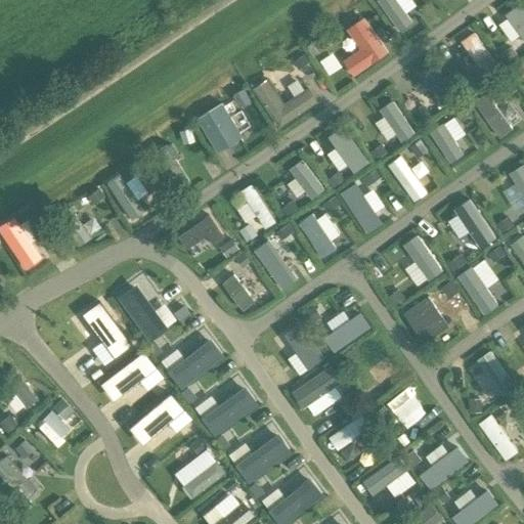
[(396,0),(377,0),(377,1),(399,33),(412,24),(396,0)]
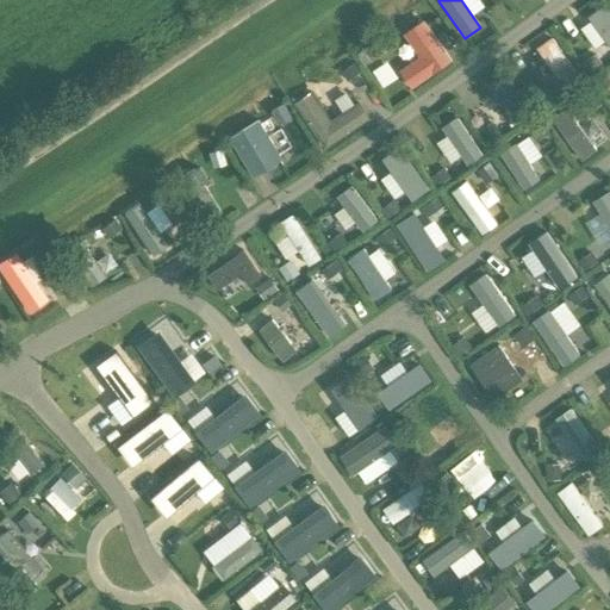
[(609,12),(605,6),(589,18),(609,48),(609,12)]
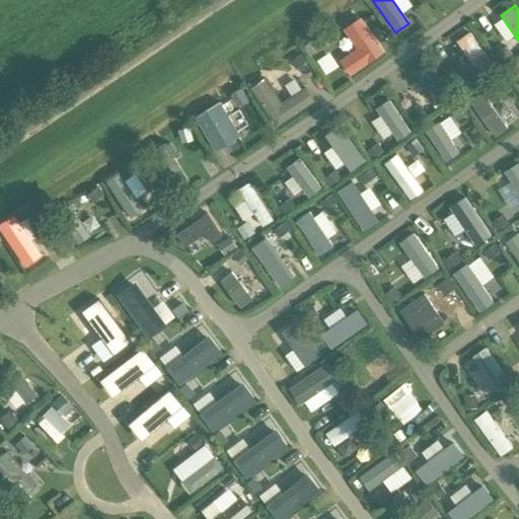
[(384,52),(359,17),(342,29),(357,50),(339,63),(349,77),(384,52)]
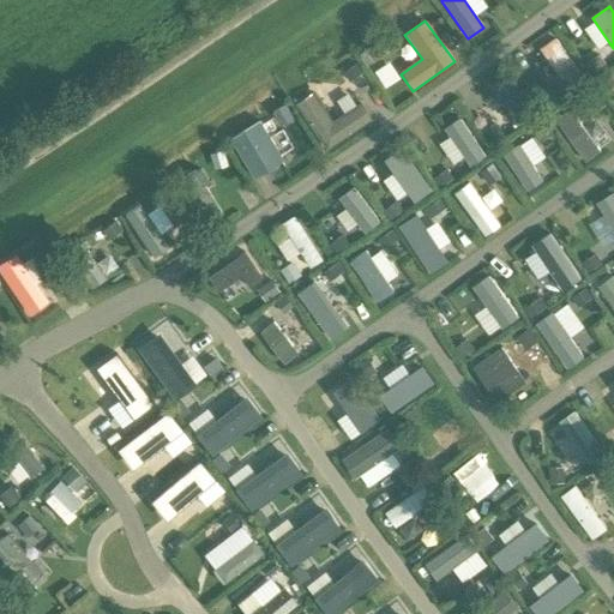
[(557,37),(540,49),(571,92),(588,79),(557,37)]
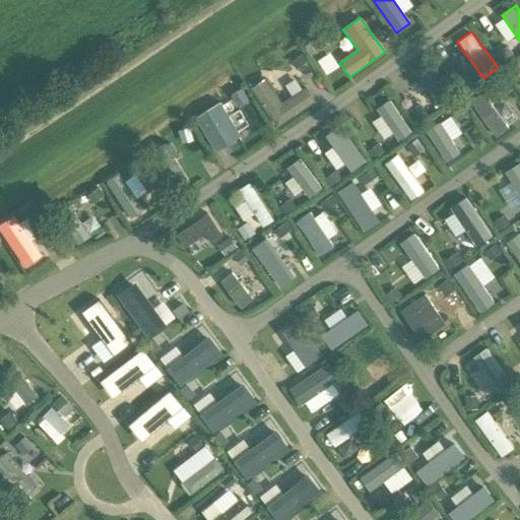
[(514,55),(508,48),(498,55),(502,63),(514,55)]
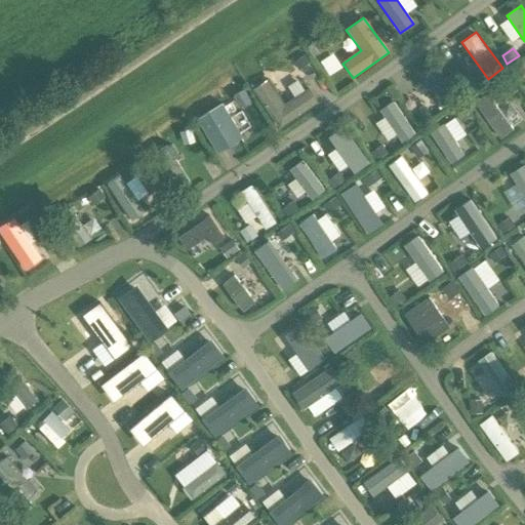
[(454,102),(431,67),(419,74),(442,110),(454,102)]
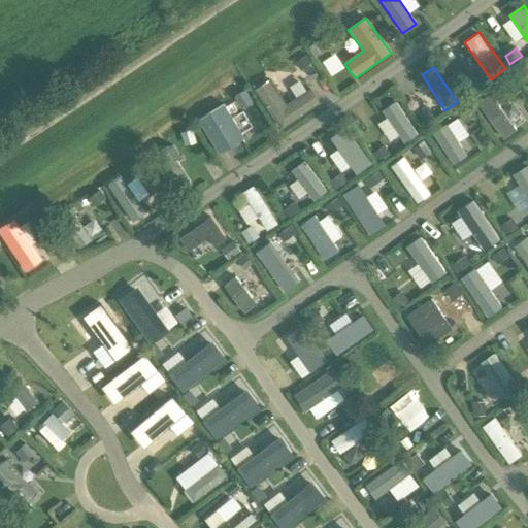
[(480,87),(474,78),(463,86),(468,94),(480,87)]
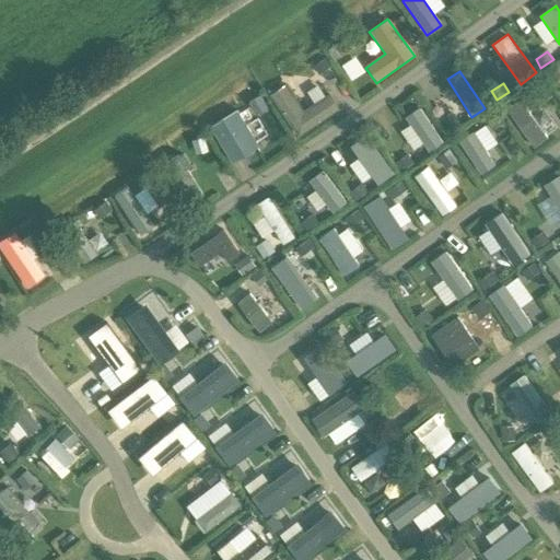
[(552,97),(543,84),(534,91),(544,104),(552,97)]
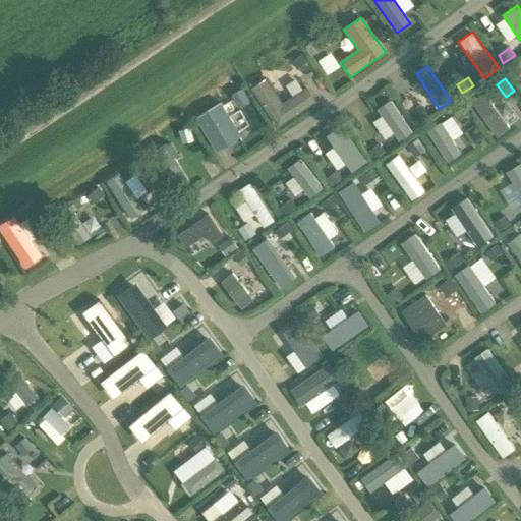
[(267,79),(252,90),(278,127),(315,103),(306,89),(283,104),(267,79)]
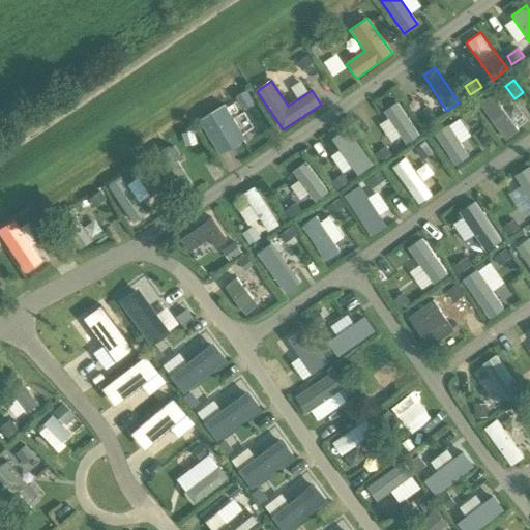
[(519,133),(494,96),(480,105),(506,142),(519,133)]
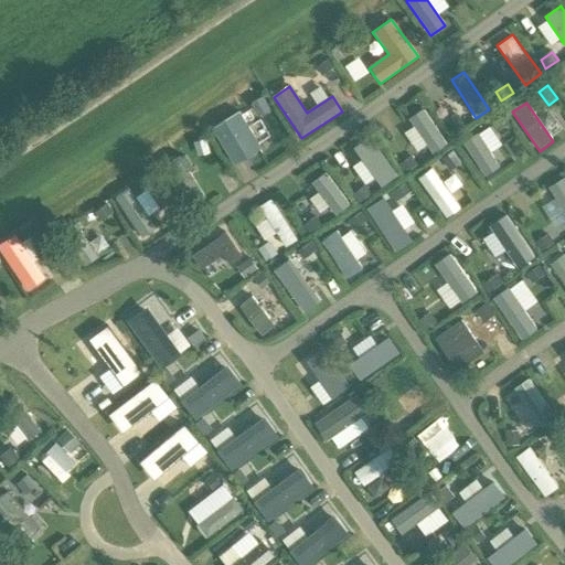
[(447,145),(424,109),(409,120),(433,155),(447,145)]
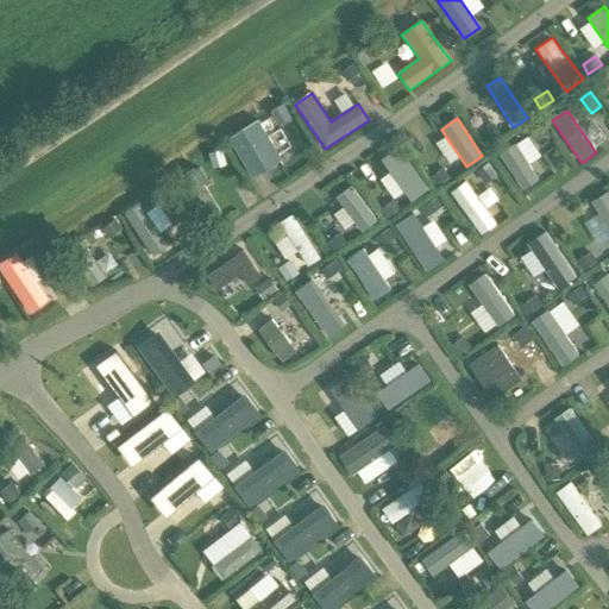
[(258,120),(226,139),(250,180),(282,161),(258,120)]
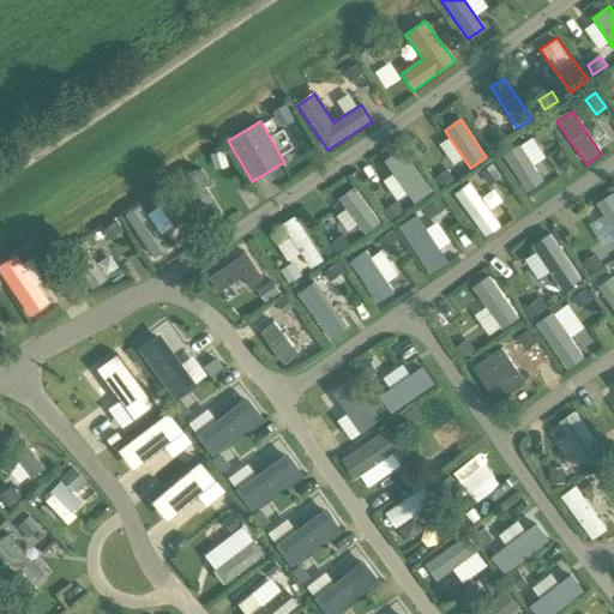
[(506,138),(499,125),(486,133),(493,145),(506,138)]
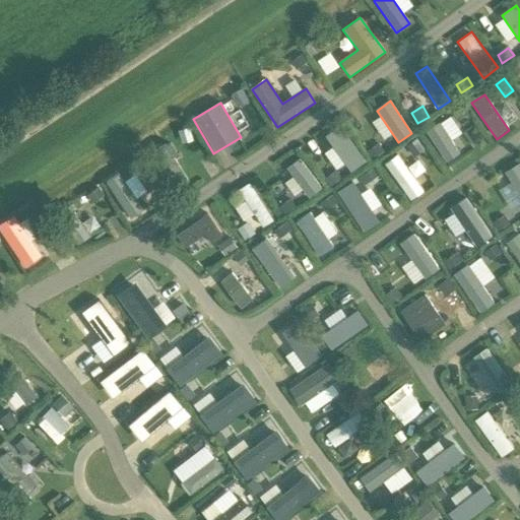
[(459,154),(440,123),(427,132),(447,165),(459,154)]
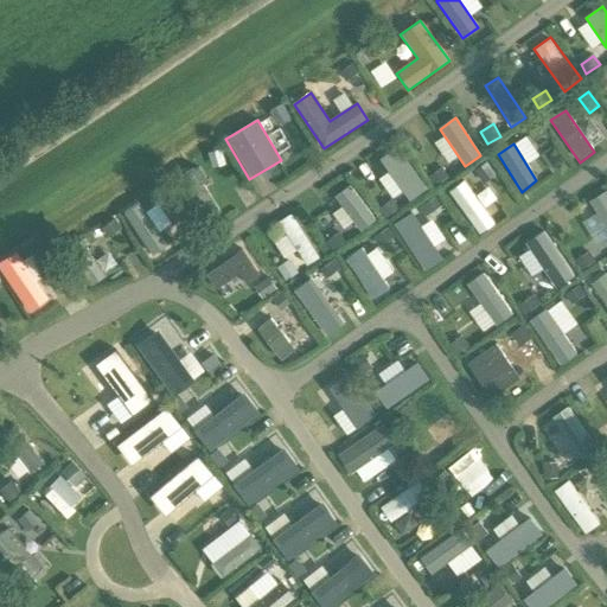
[(427,190),(397,148),(379,161),(409,203),(427,190)]
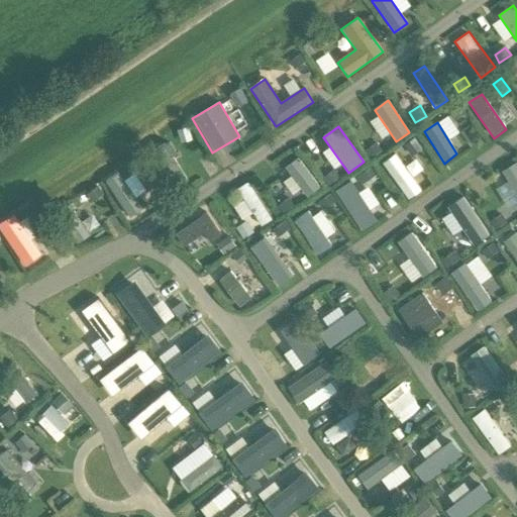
[(422,149),(414,138),(404,146),(412,158),(422,149)]
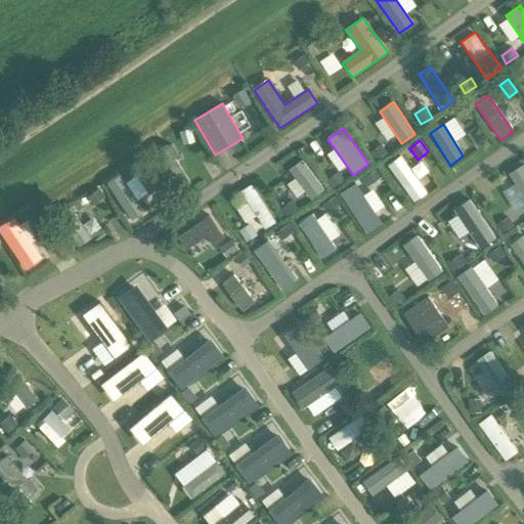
[(177,192),(190,184),(166,145),(153,154),(177,192)]
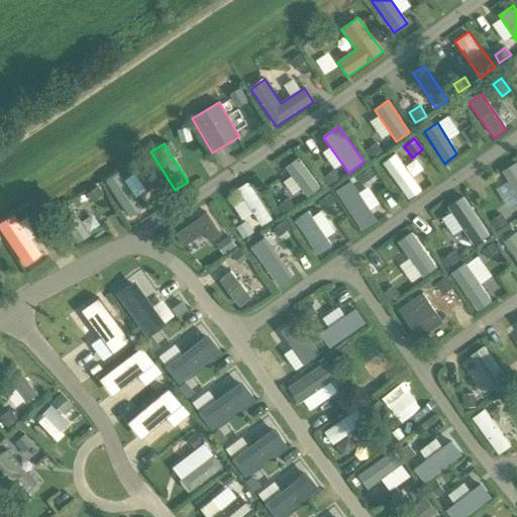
[(382,150),(376,143),(365,151),(370,160),(382,150)]
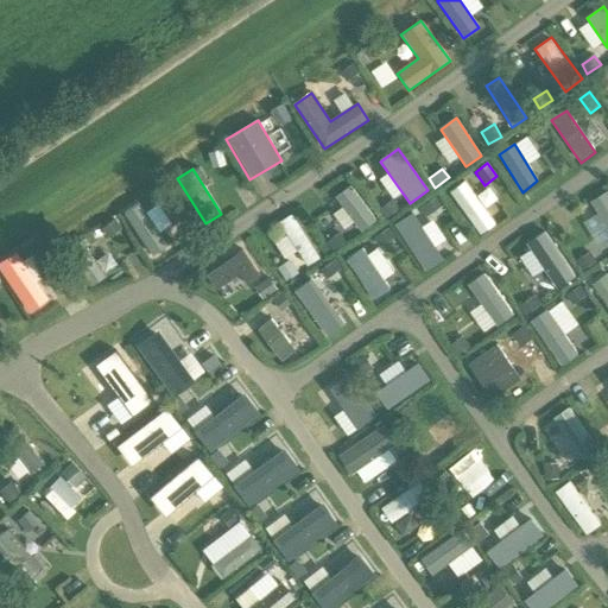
[(495,226),(464,182),(448,194),(481,236),(495,226)]
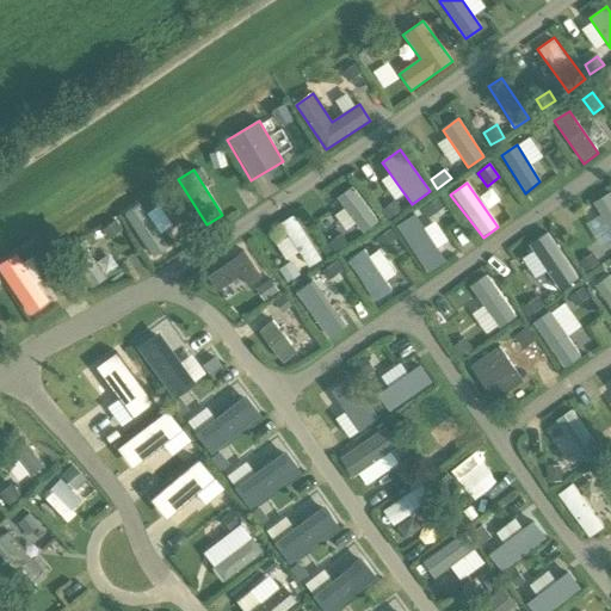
[(378,223),(352,187),(337,198),(363,235),(378,223)]
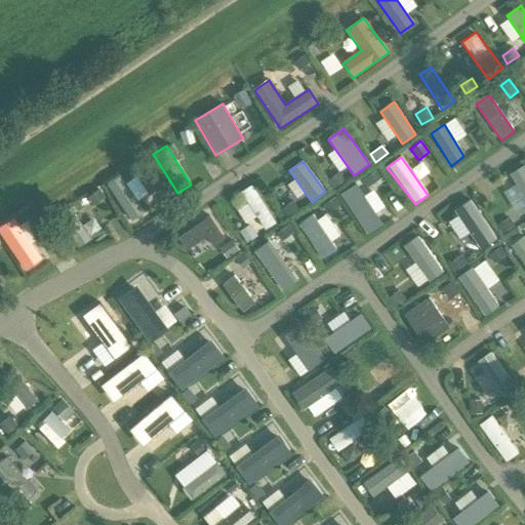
[(524,165),(510,175),(524,200),(524,165)]
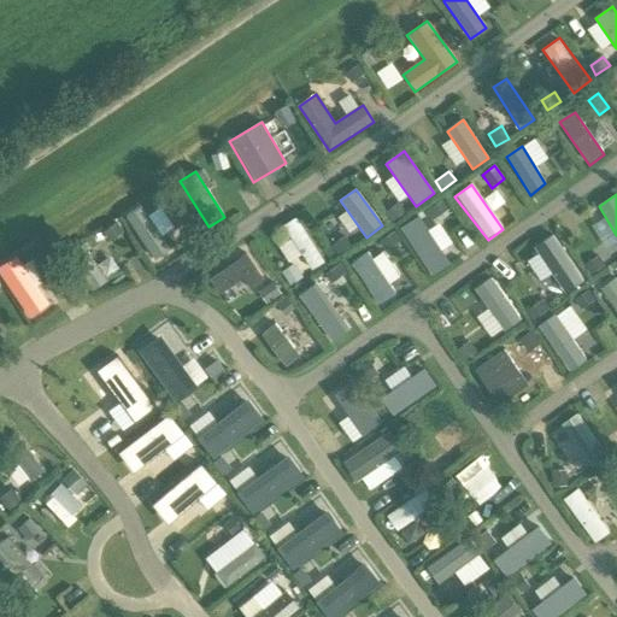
[(442,200),(424,212),(432,222),(450,211),(442,200)]
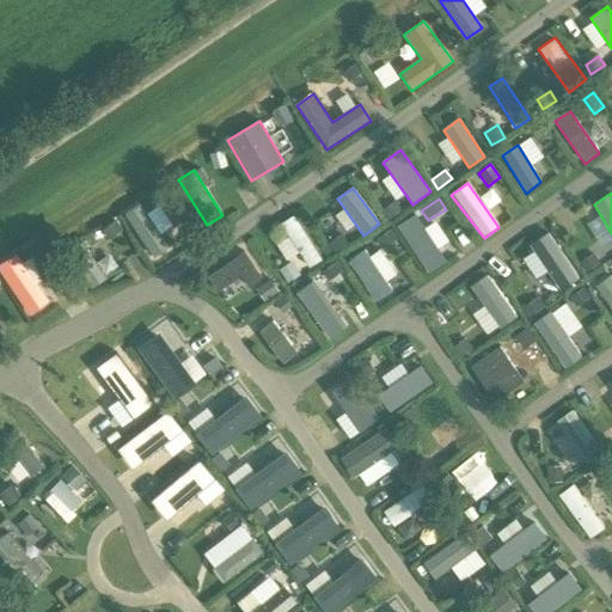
[(403,212),(396,202),(381,212),(389,221),(403,212)]
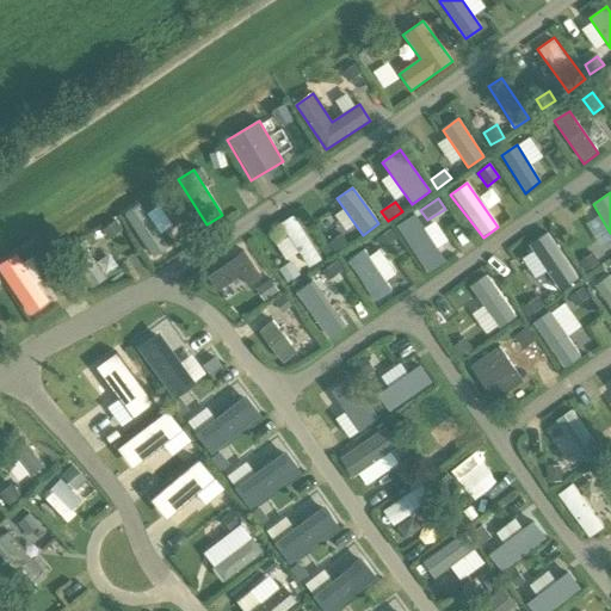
[(140,203),(123,215),(150,259),(168,247),(140,203)]
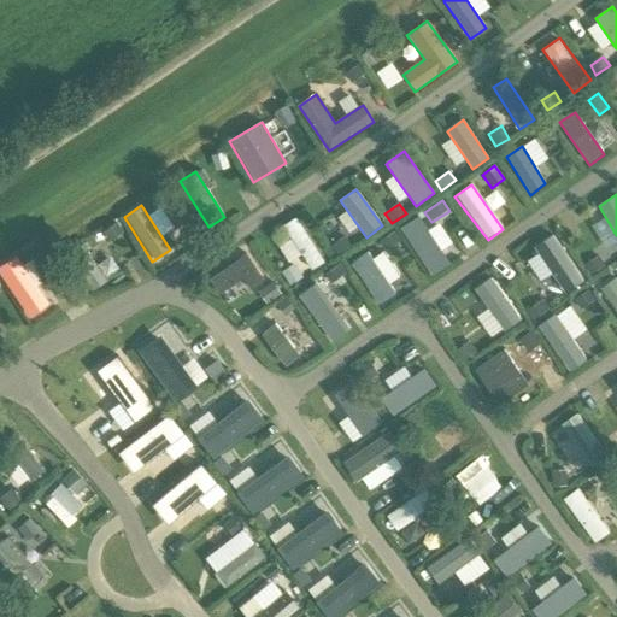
[(451,265),(419,217),(399,229),(432,277),(451,265)]
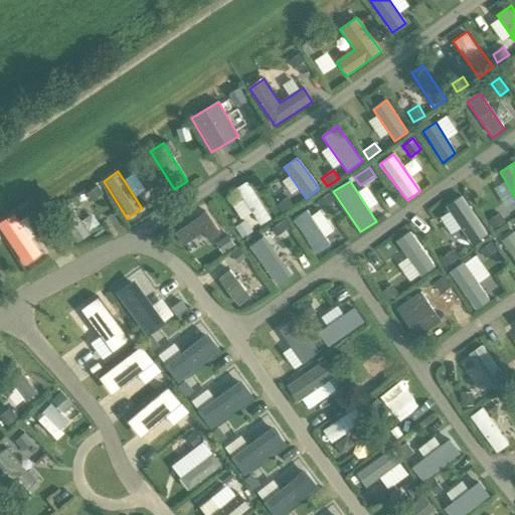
[(271,220),(247,182),(236,189),(260,226),(271,220)]
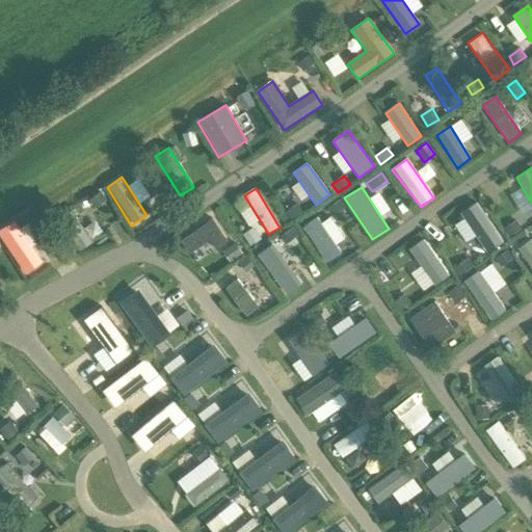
[(345,209),(340,201),(327,209),(333,217),(345,209)]
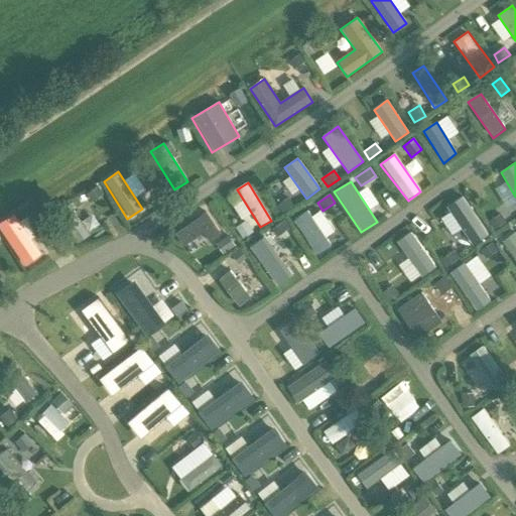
[(489,235),(463,197),(447,208),(474,247),(489,235)]
